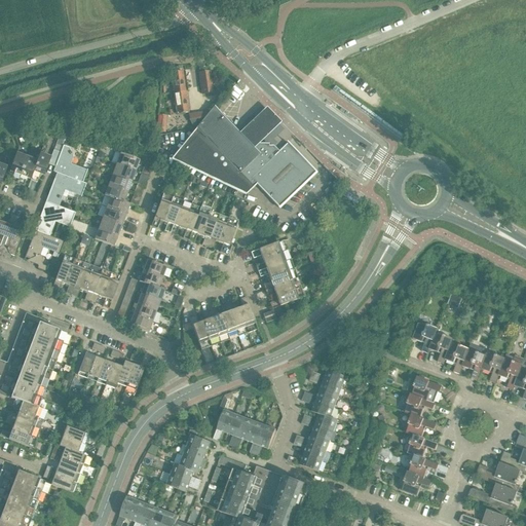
[(188,113),(182,72),(171,74),(177,114),(188,113)]
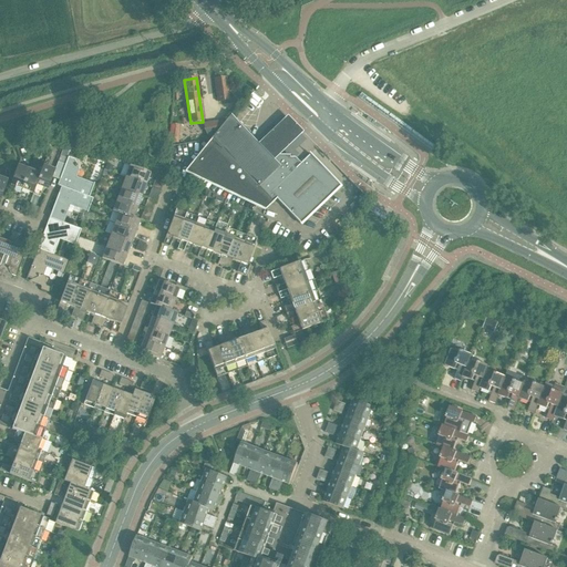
[(229,100),(226,78),(214,79),(217,102),(229,100)]
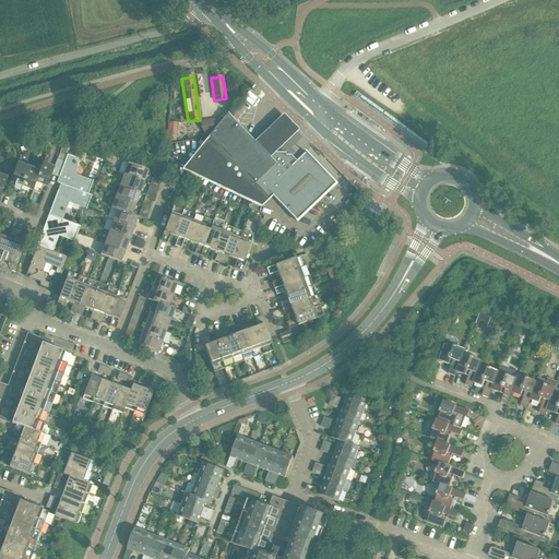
[(335,183),(305,153),(296,162),(290,155),(285,155),(285,153),(268,153),(266,155),(227,114),(207,137),(209,138),(181,170),(261,207),(272,197),(296,222),(335,183)]
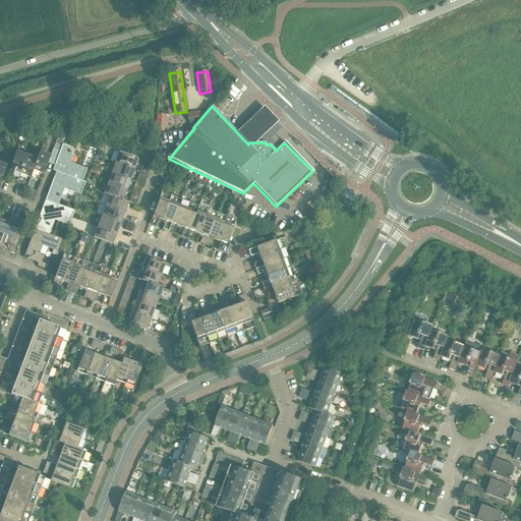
[(279,123),(264,107),(238,131),(249,140),(262,140),(279,123)]
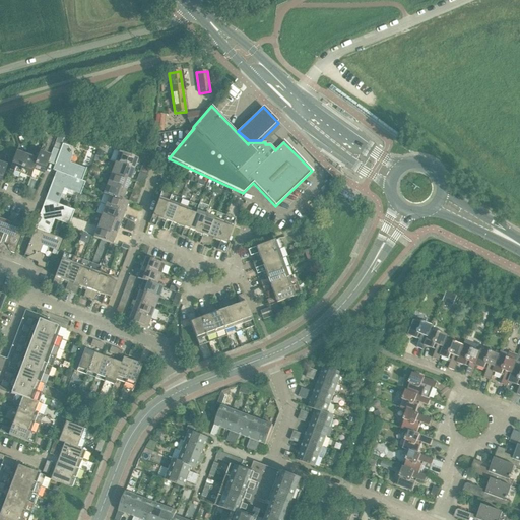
[(68,164),(72,154),(68,146),(62,144),(59,151),(53,149),(50,156),(48,161),(55,165),(54,168),(53,171),(57,173),(81,181),(85,170),(68,164)]
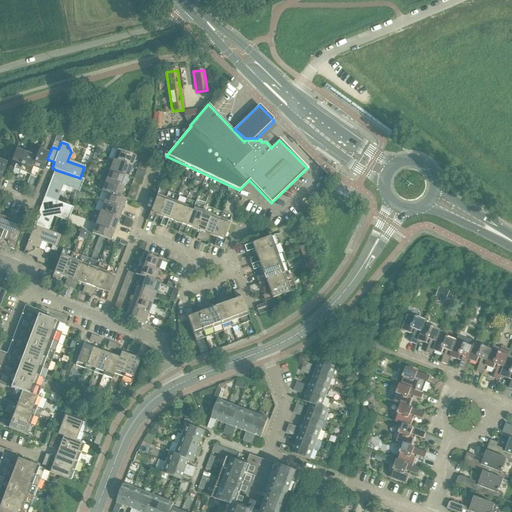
[(132,167),(136,157),(112,148),(108,159),(113,160),(132,167)]
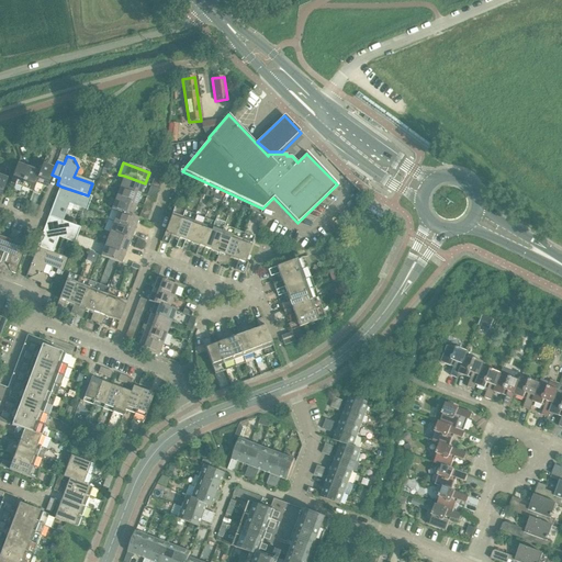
[(18,197),(29,169),(18,165),(11,181),(15,183),(11,194),(18,197)]
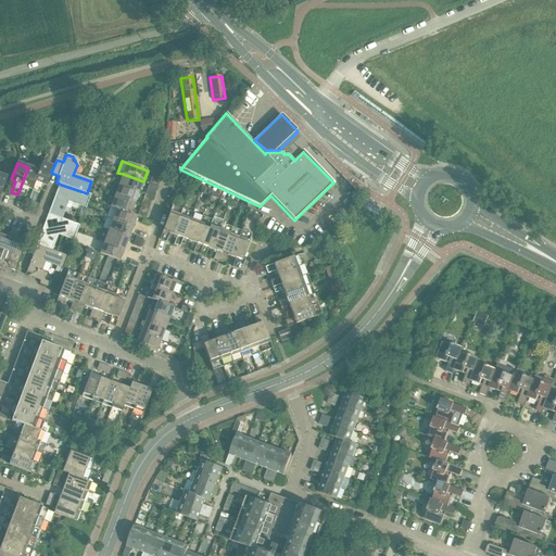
[(47,185),(51,173),(53,167),(42,163),(39,171),(33,188),(32,190),(38,193),(42,182),(47,185)]
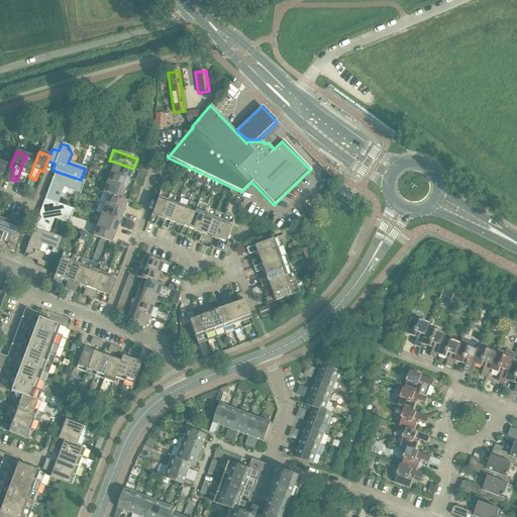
[(30,175),(36,159),(26,156),(16,181),(22,183),(26,174),(30,175)]
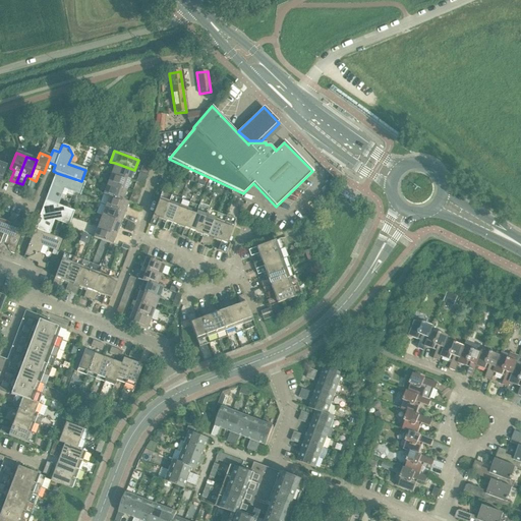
[(130,180),(134,170),(115,163),(111,173),(130,180)]
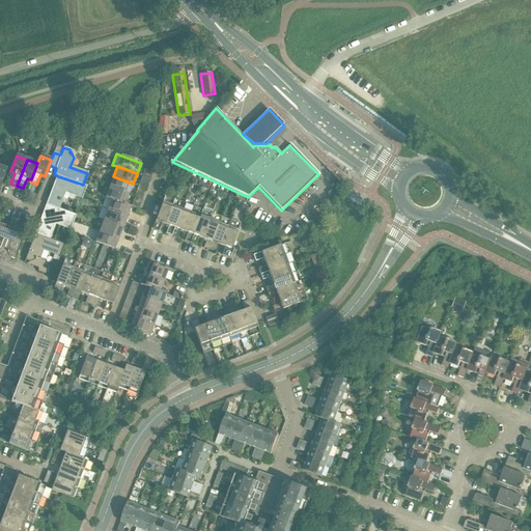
[(82,198),(86,187),(83,185),(58,176),(57,178),(56,178),(46,204),(47,205),(58,208),(64,192),(82,198)]
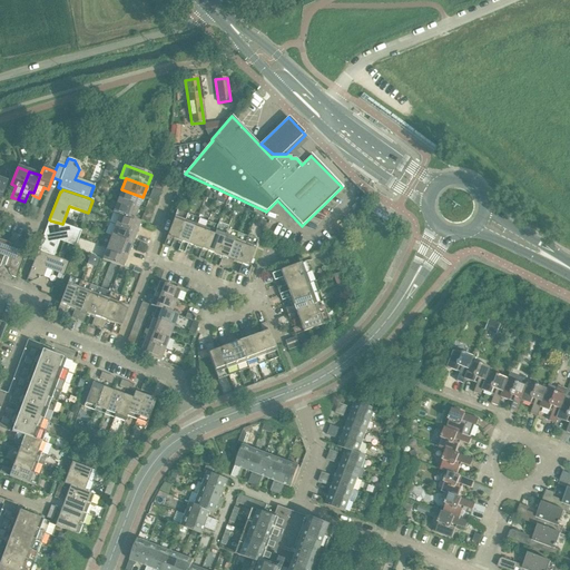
[(138,208),(143,197),(121,189),(117,200),(138,208)]
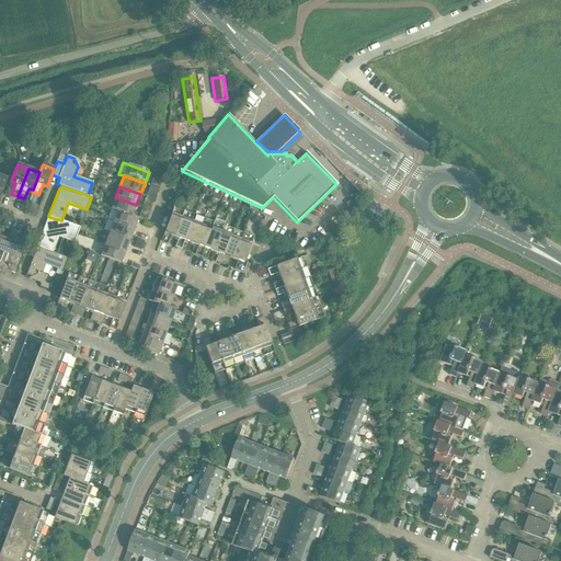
[(132,216),(136,205),(115,197),(111,209),(117,212),(132,216)]
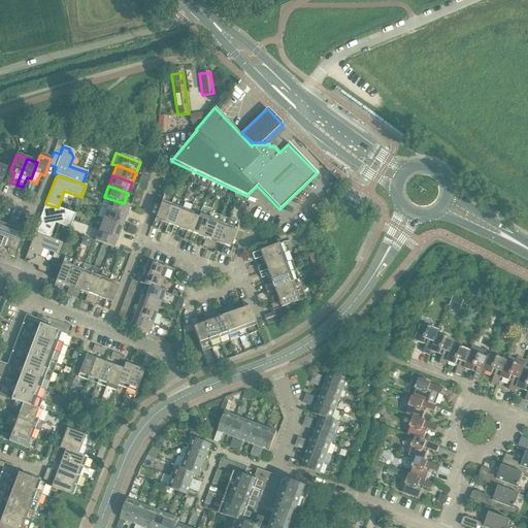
[(164,224),(172,201),(163,198),(152,227),(157,230),(160,222),(164,224)]
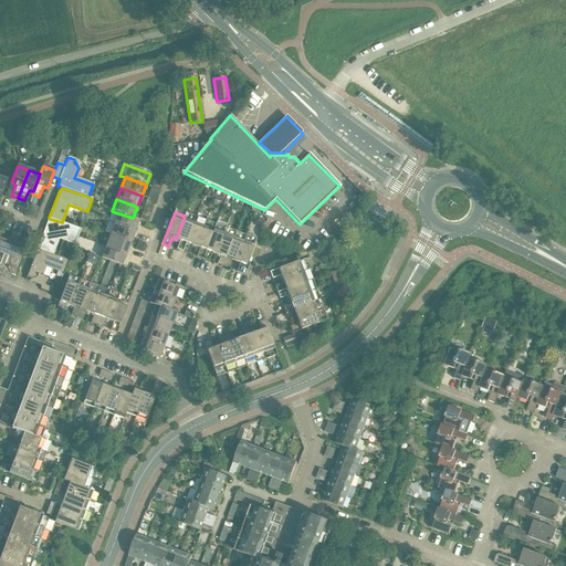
[(135,232),(139,220),(133,218),(118,213),(114,224),(135,232)]
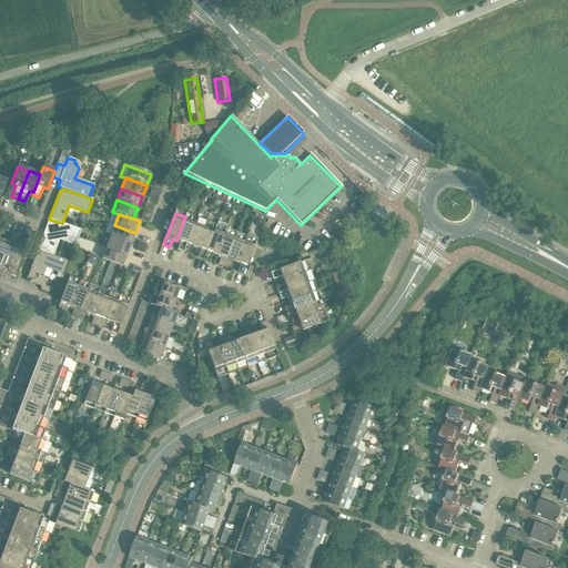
[(183,252),(195,221),(185,216),(176,241),(181,242),(178,250),(183,252)]
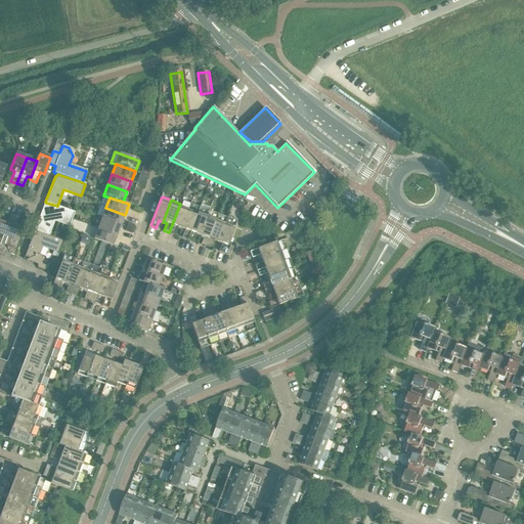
[(75,213),(57,206),(46,203),(45,205),(44,205),(35,230),(36,231),(46,234),(53,218),(71,224),(75,213)]
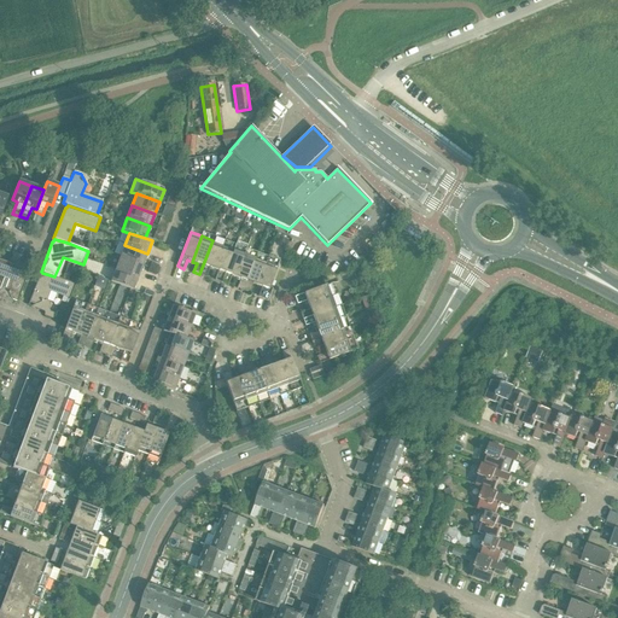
[(214,269),(223,244),(213,240),(199,274),(205,277),(209,268),(214,269)]
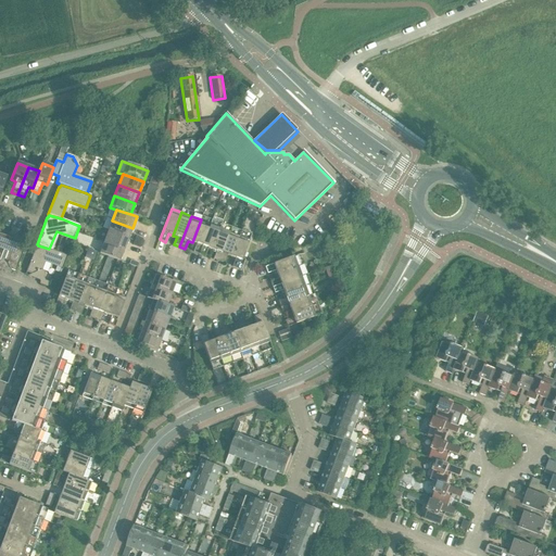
[(199,254),(211,224),(201,219),(192,242),(197,244),(193,252),(199,254)]
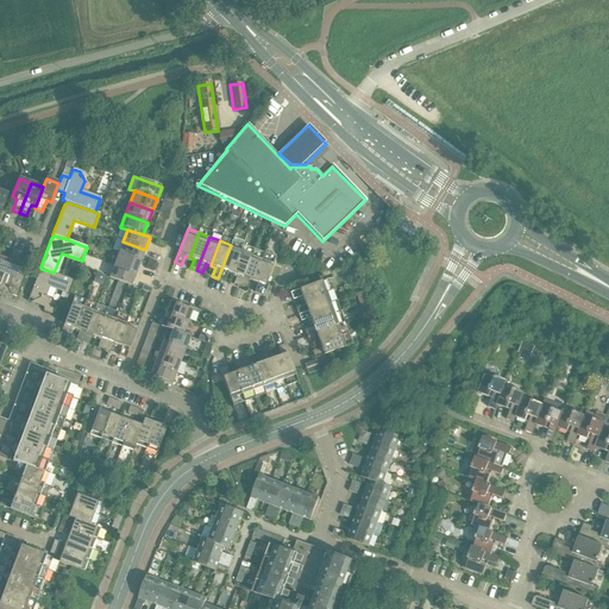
[(140,262),(145,250),(123,242),(118,253),(140,262)]
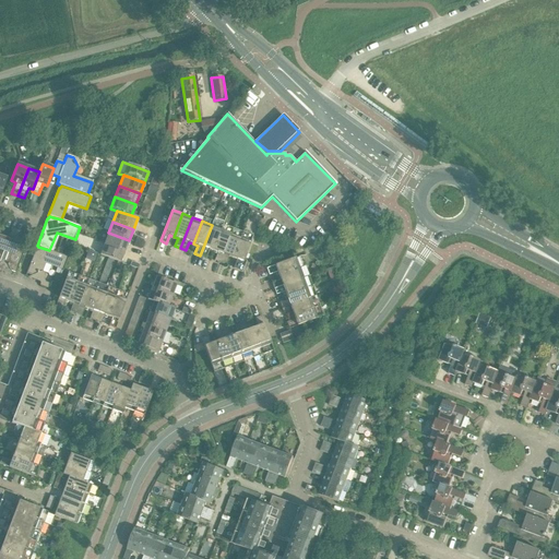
[(213,251),(222,228),(212,225),(200,256),(205,258),(209,250),(213,251)]
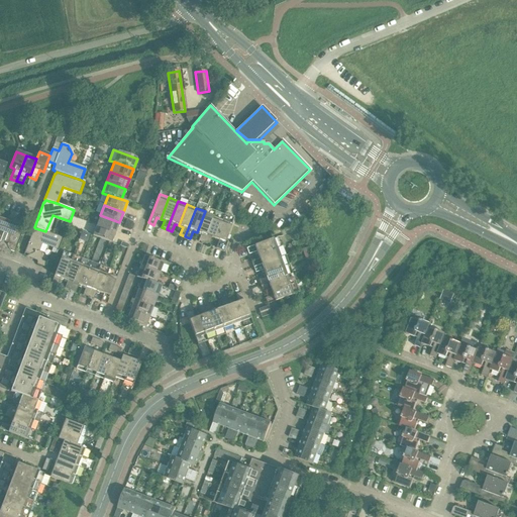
[(203,243),(214,214),(205,211),(197,232),(201,234),(198,241),(203,243)]
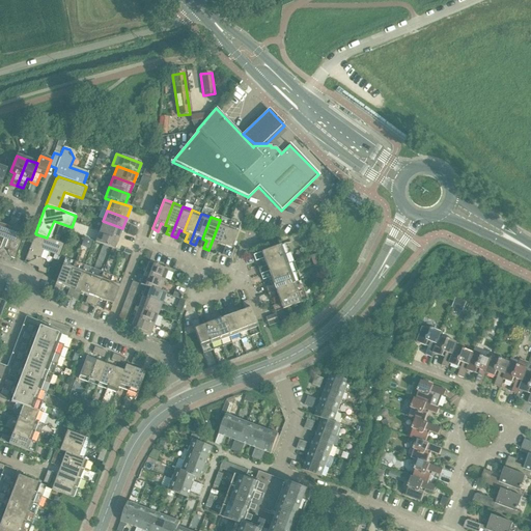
[(221,246),(229,224),(220,220),(208,250),(214,252),(217,245),(221,246)]
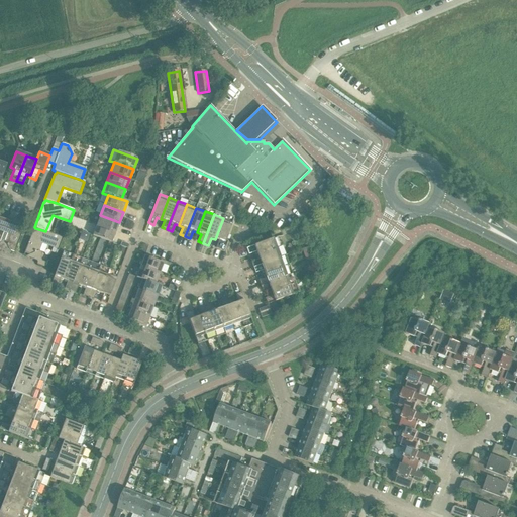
[(115,232),(119,222),(100,215),(97,225),(115,232)]
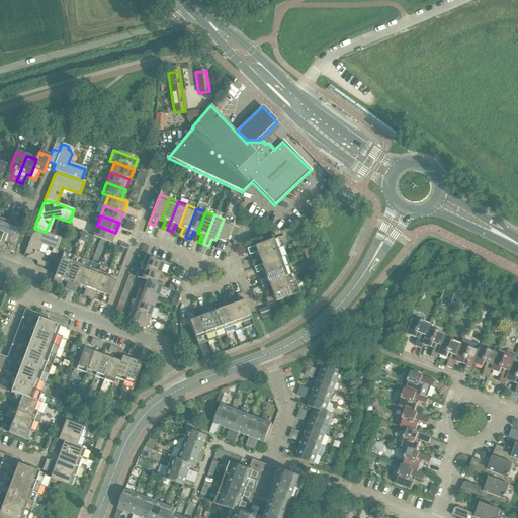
[(0,231),(4,233),(0,243),(0,251),(4,252),(8,250),(9,251),(15,253),(24,229),(21,227),(21,226),(0,218),(0,231)]
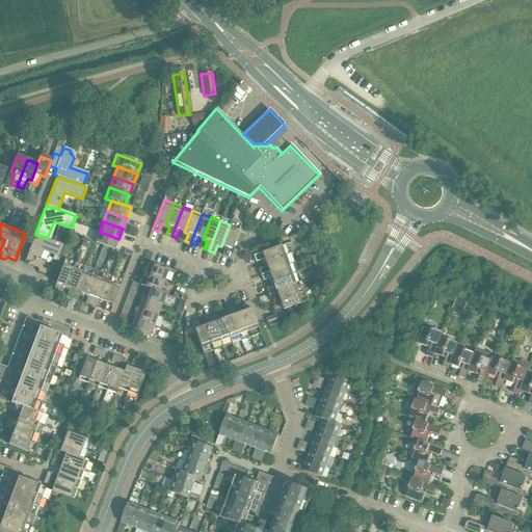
[(232,248),(239,228),(230,224),(221,246),(225,247),(222,256),(230,259),(234,248),(232,248)]
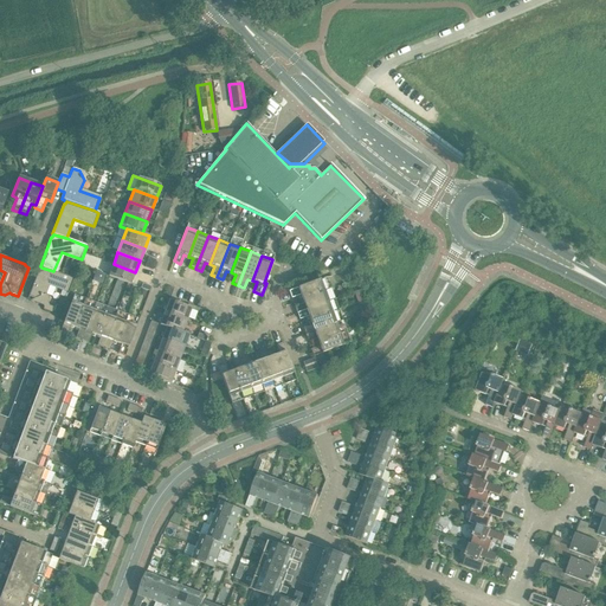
[(130,285),(135,272),(114,264),(109,276),(130,285)]
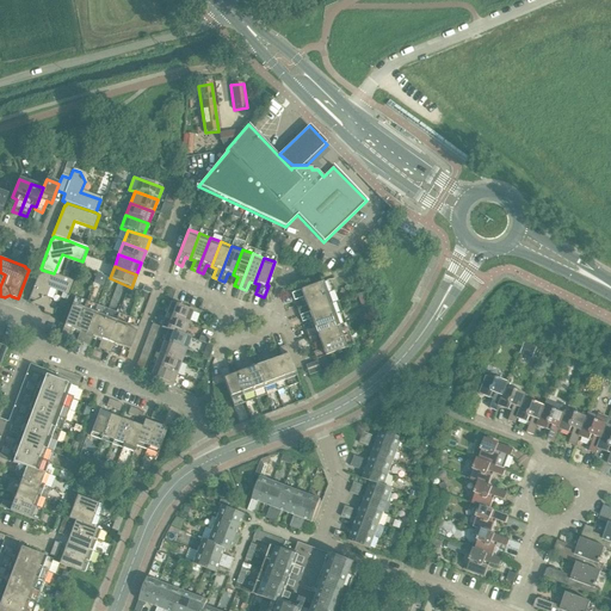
[(74,282),(54,273),(42,270),(41,272),(39,272),(29,300),(36,302),(45,297),(49,288),(69,295),(74,282)]
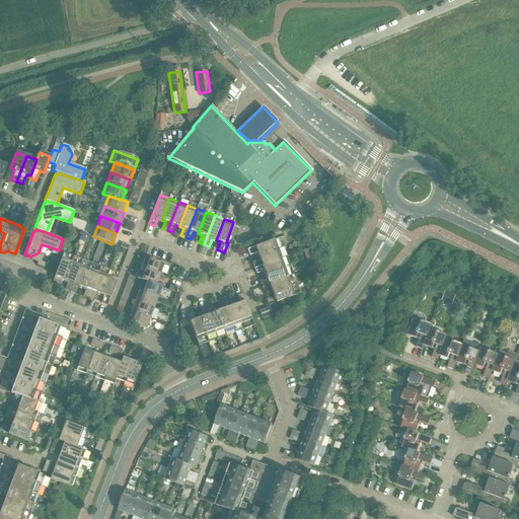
[(280,248),(277,239),(247,249),(249,255),(257,252),(258,256),(280,248)]
